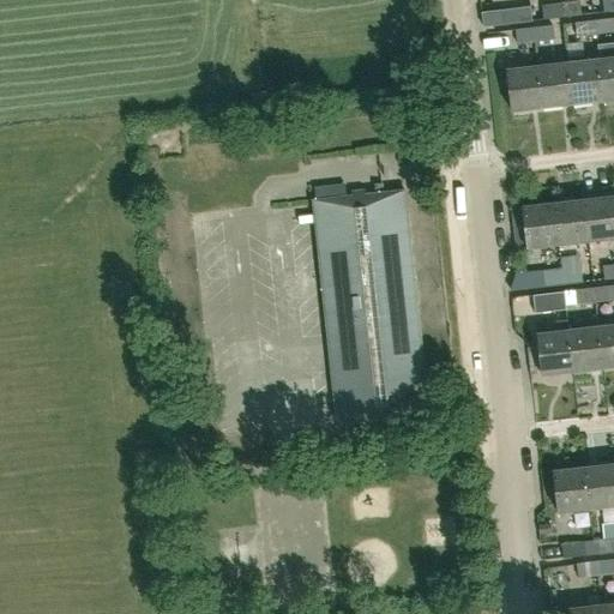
[(613,12),(613,0),(601,0),(603,13),(613,12)]
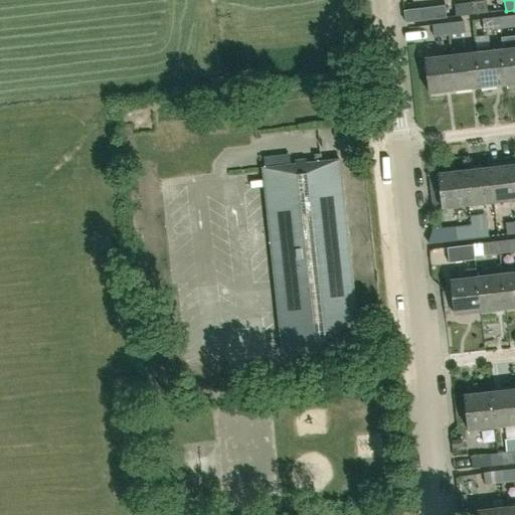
[(472,15),(487,13),(486,1),(471,3),(472,15)]
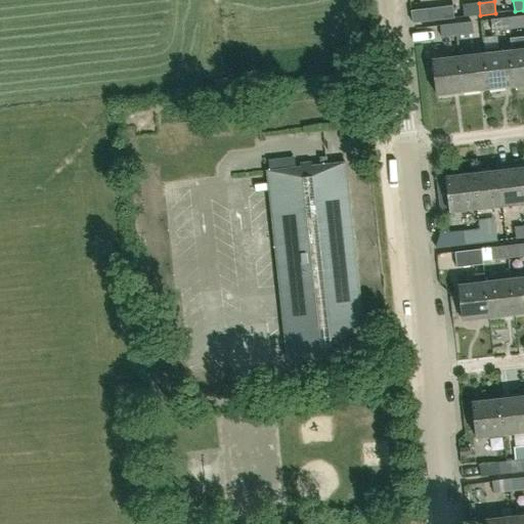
[(480,15),(479,3),(462,5),(464,17),(480,15)]
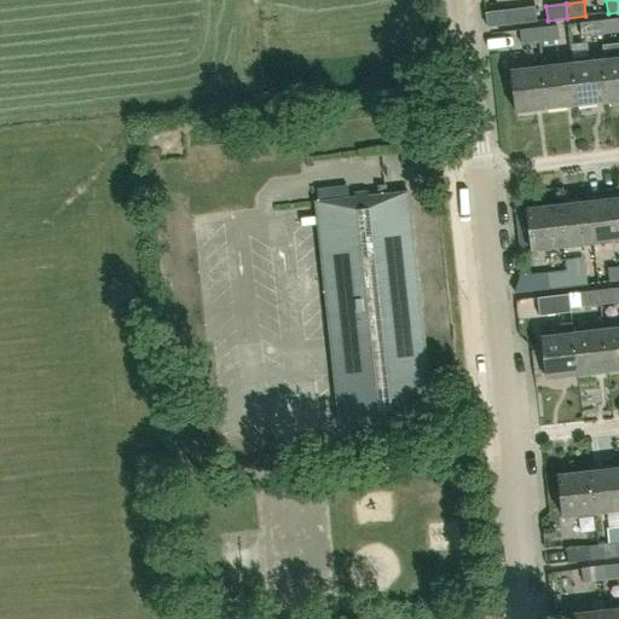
[(505,25),(525,23),(522,9),(504,11),(505,25)]
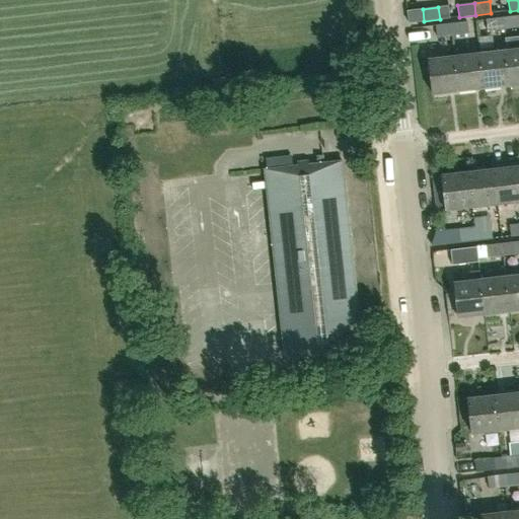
[(504,29),(518,27),(518,24),(518,16),(502,17),(504,29)]
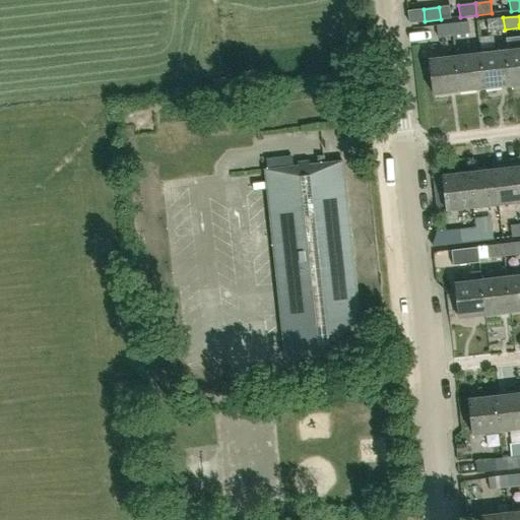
[(505,29),(503,17),(486,19),(489,31),(505,29)]
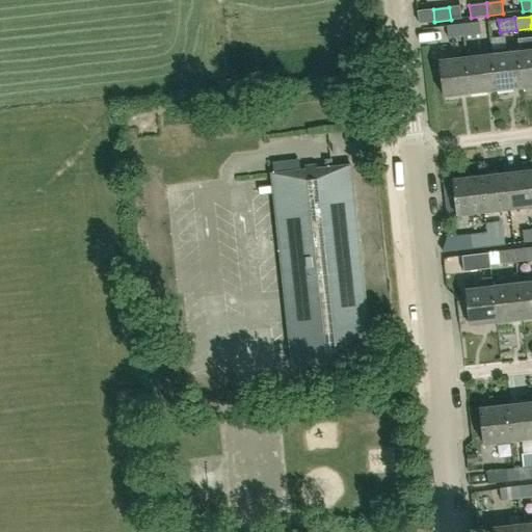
[(464,36),(480,35),(479,22),(462,24),(464,36)]
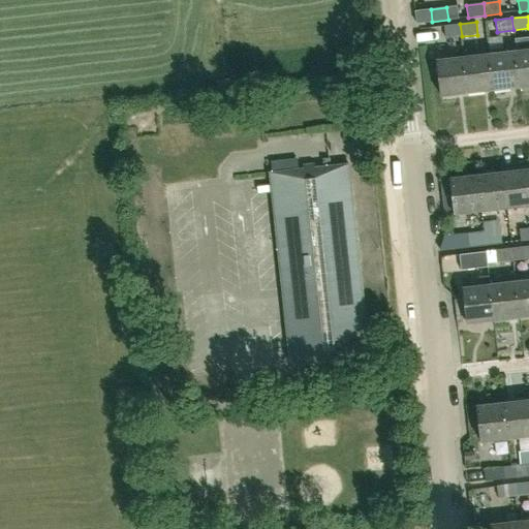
[(462,36),(460,24),(443,26),(444,38),(462,36)]
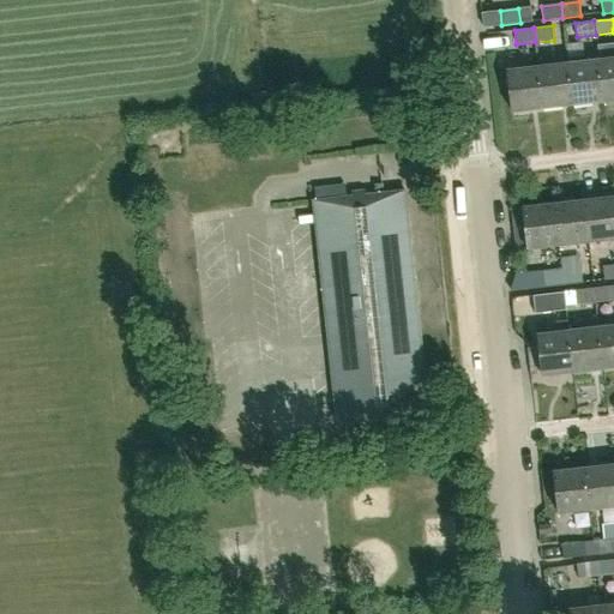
[(613,100),(613,55),(599,58),(605,102),(613,100)]
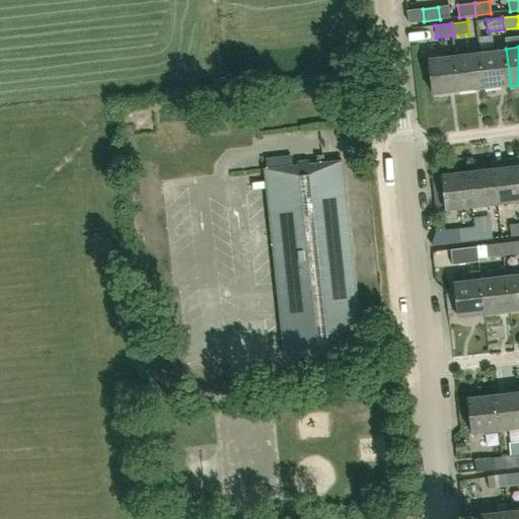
[(511,86),(506,49),(480,52),(486,88),(511,86)]
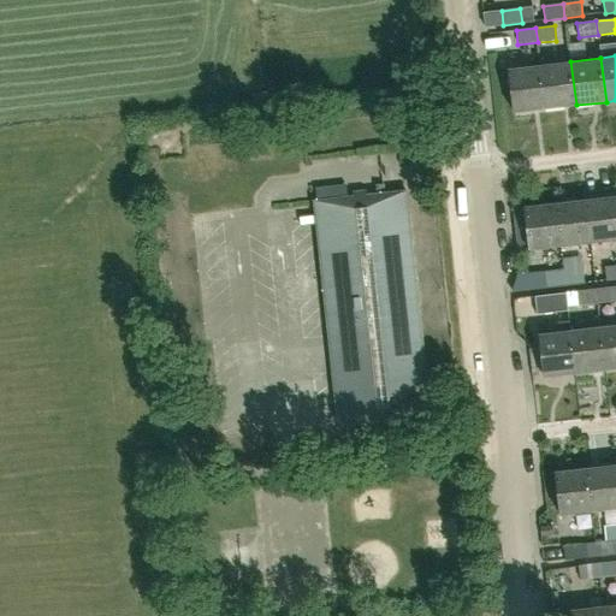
[(576,105),(570,61),(540,65),(546,108),(576,105)]
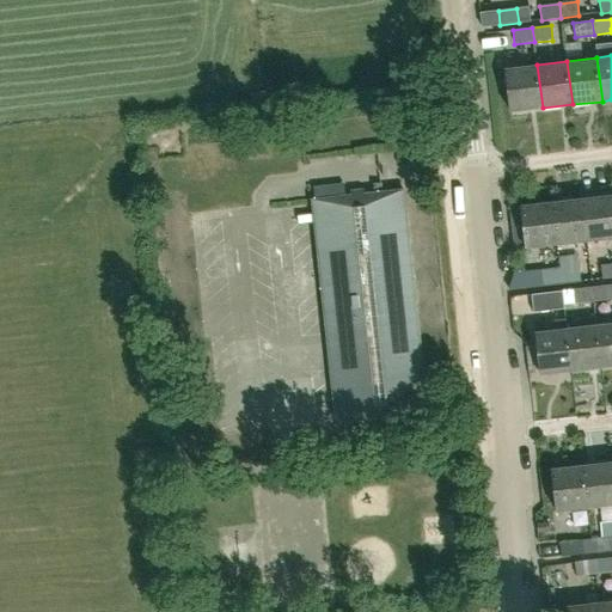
[(543,108),(537,65),(506,68),(510,111),(543,108)]
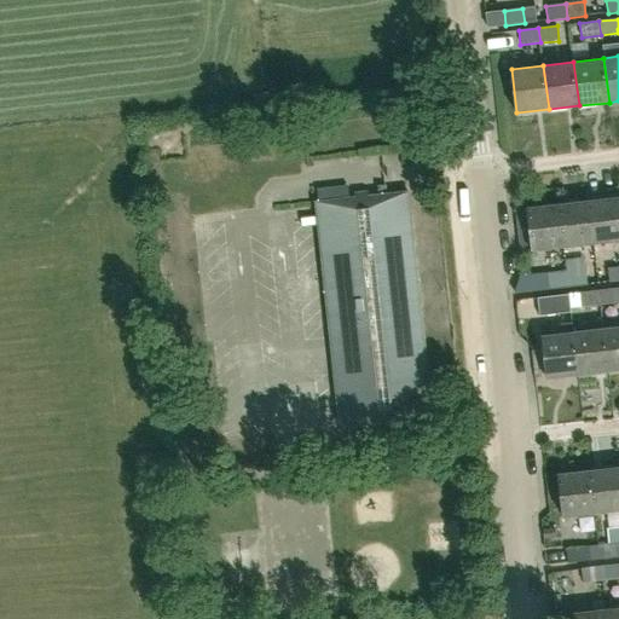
[(408,192),(368,196),(368,191),(354,192),(354,198),(316,202),(340,427),(392,421),(389,399),(429,394),(408,192)]
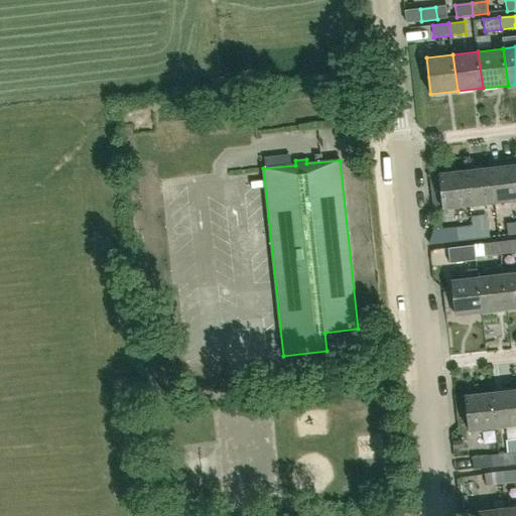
[(496,203),(515,200),(515,164),(492,167),(496,203)]
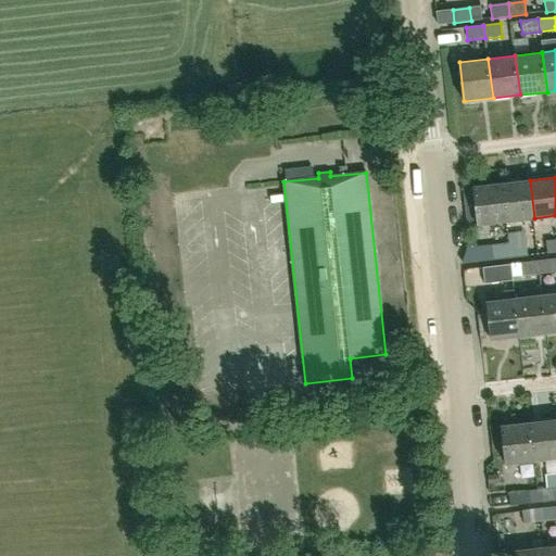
[(530,180),(503,184),(507,222),(534,218),(530,180)]
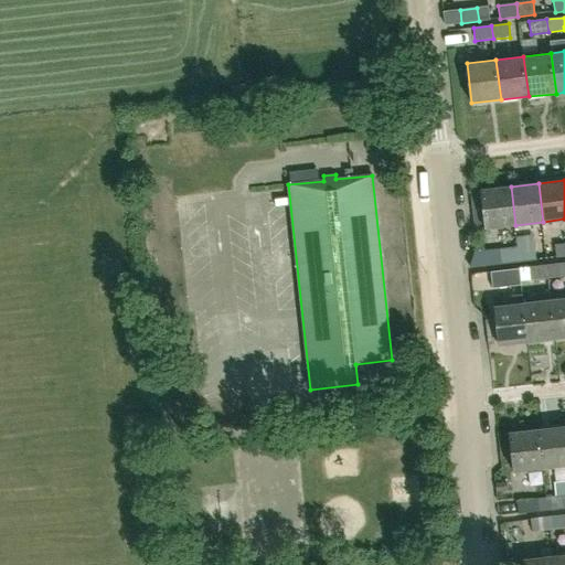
[(487,228),(515,225),(511,187),(482,190),(487,228)]
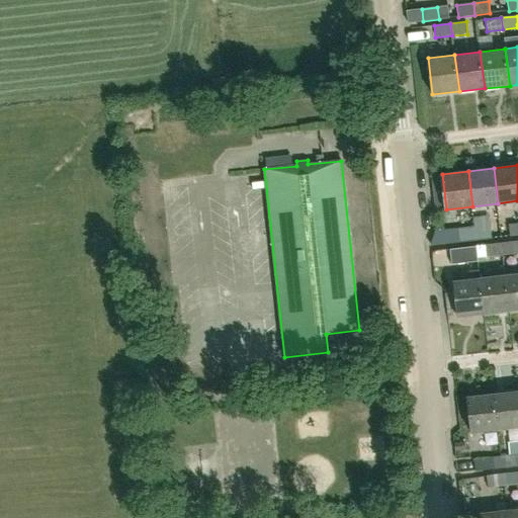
[(517,236),(517,223),(508,225),(510,237),(517,236)]
